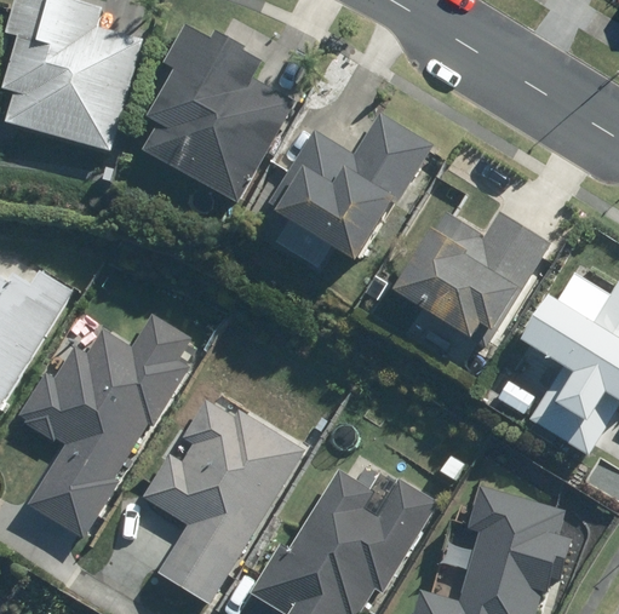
[(112,150),(142,36),(101,26),(105,6),(82,0),(12,0),(3,35),(15,38),(3,86),(13,89),(5,121),(112,150)]
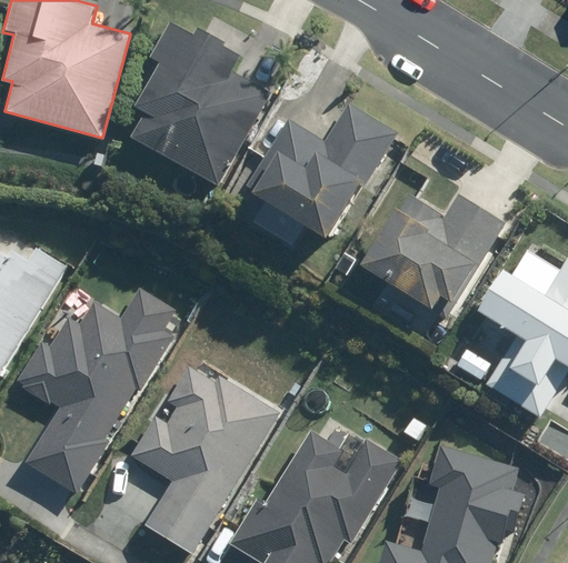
[(218,186),(273,93),(230,68),(241,50),(197,23),(190,34),(169,21),(147,58),(159,66),(135,108),(146,114),(133,134),(218,186)]
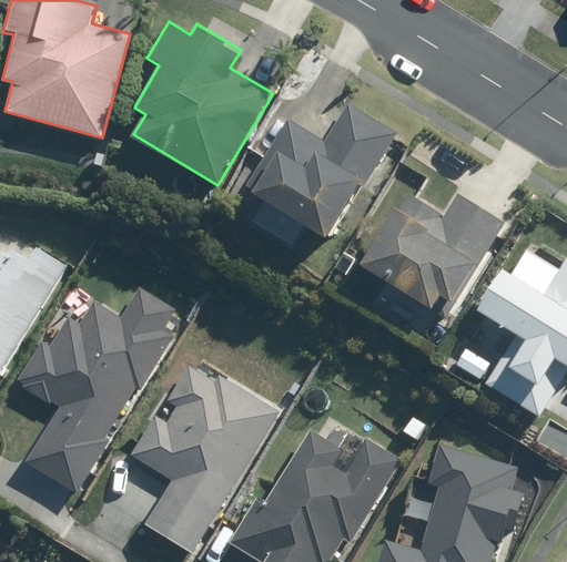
[(328,244),(397,130),(347,101),(325,139),(290,118),(244,193),(328,244)]
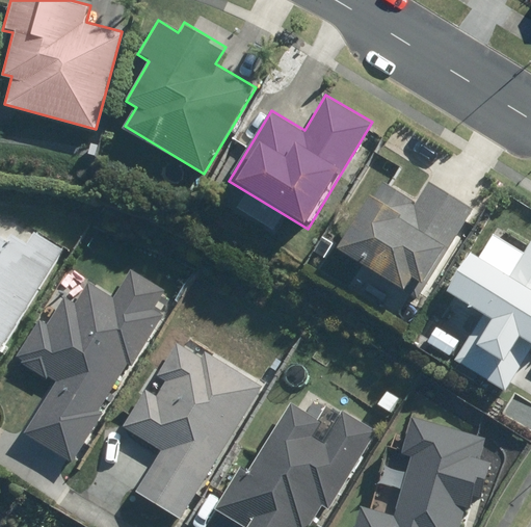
[(418,297),(471,207),(428,182),(418,199),(381,178),(338,251),(359,263),(346,284),(395,313),(407,291),(418,297)]
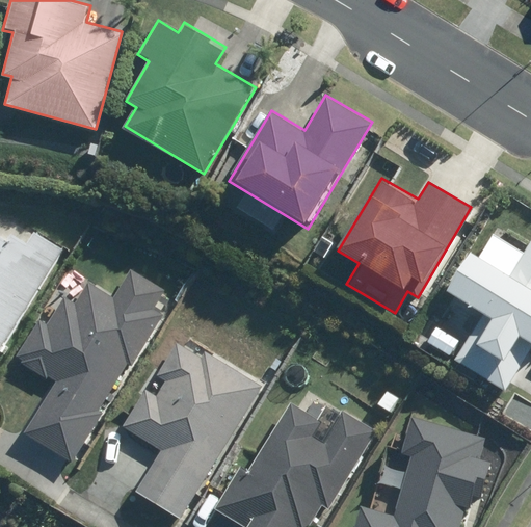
[(0,352),(61,248),(19,224),(1,213),(0,214),(0,352)]
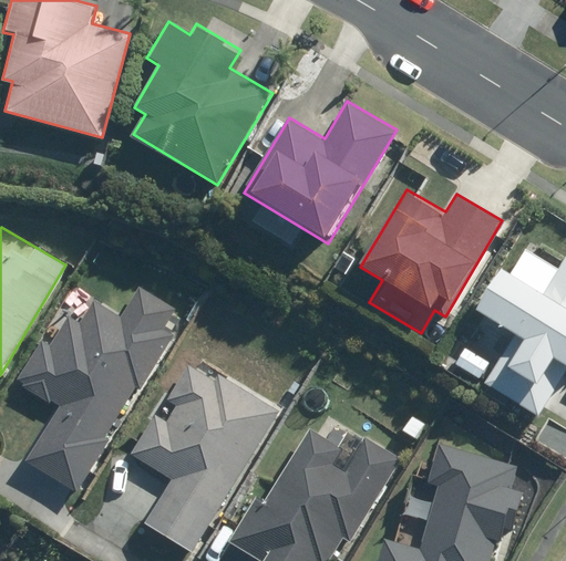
[(514,335),(484,383),(537,416),(565,371),(565,255),(541,294),(503,271),(477,311),(514,335)]
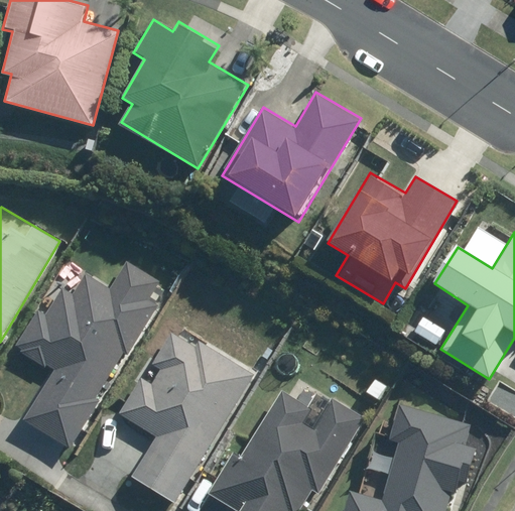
[(69,445),(158,303),(149,297),(160,280),(126,259),(110,285),(88,271),(74,293),(61,285),(44,312),(40,309),(16,348),(52,371),(23,417),(69,445)]
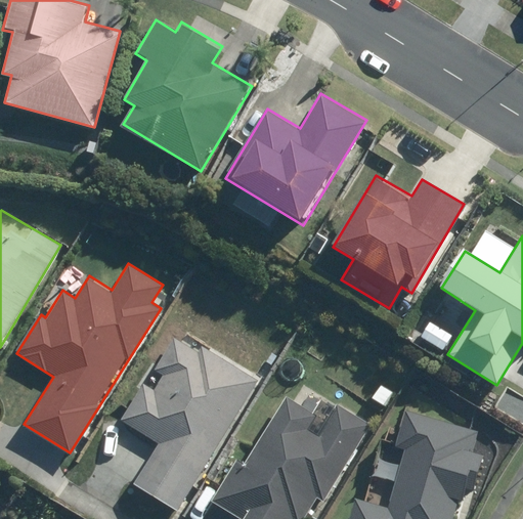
[(175,510),(258,379),(202,343),(197,350),(175,337),(155,370),(165,376),(157,390),(143,382),(120,420),(157,442),(131,482),(175,510)]
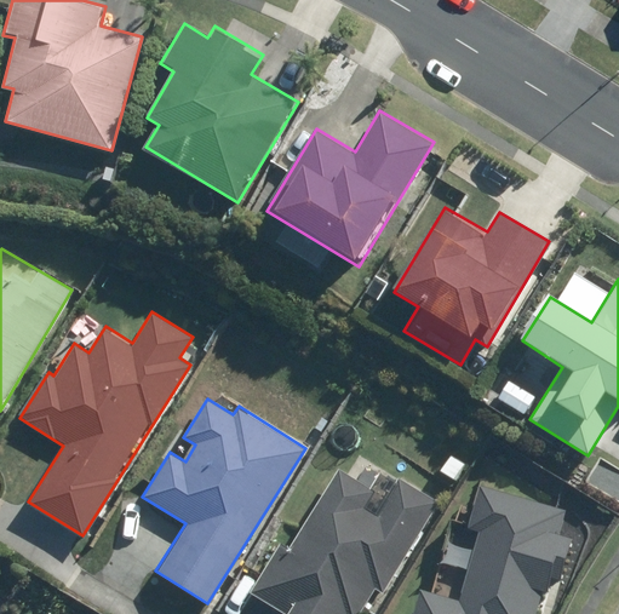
[(282,543),(251,597),(279,613),(367,613),(437,497),(401,476),(389,498),(337,466),(290,547),(282,543)]
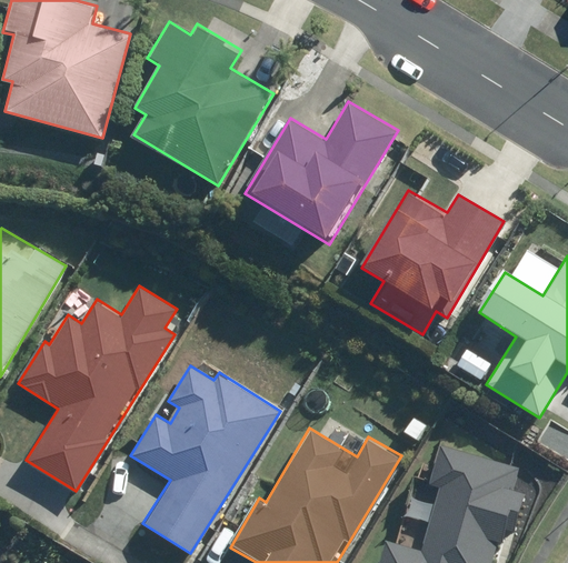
[(422,548),(385,539),(378,562),(490,562),(498,535),(512,540),(524,495),(515,493),(522,463),(441,442),(431,481),(439,483),(422,548)]
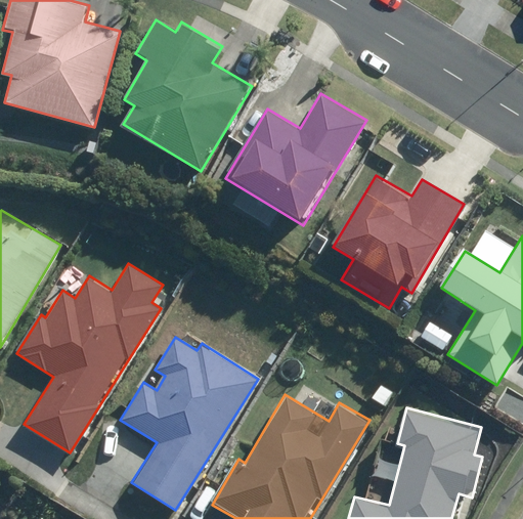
All buildings are outlined.
